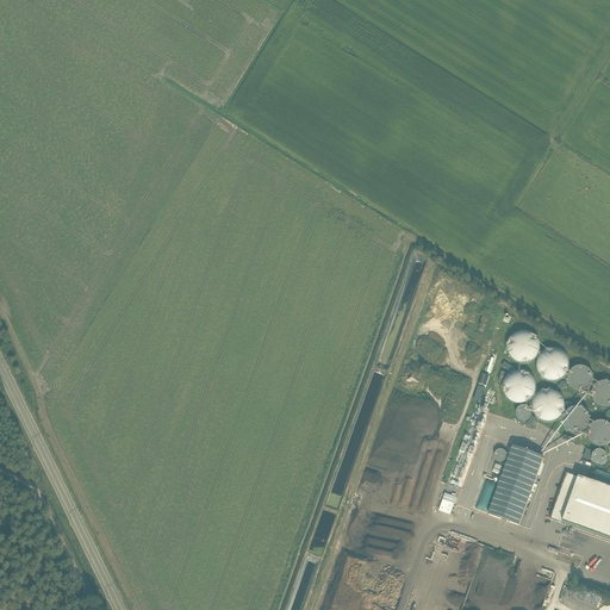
[(534,332),(510,335),(512,346),(510,346),(512,365),(537,362),(534,332)]
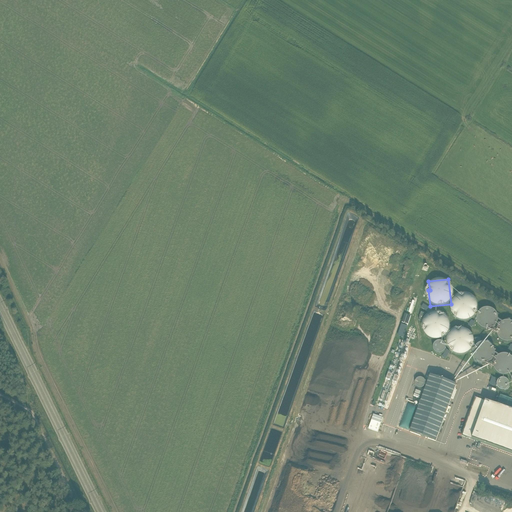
[(475,320),(476,295),(453,295),(453,313),(458,313),(458,320),(475,320)]
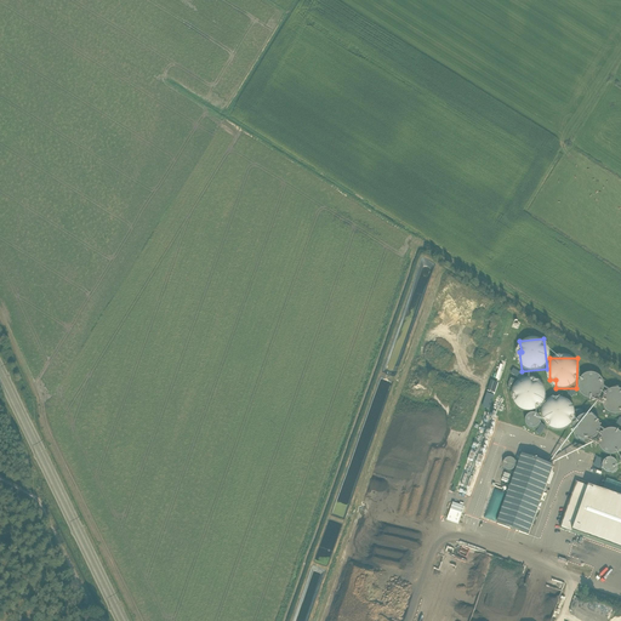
[(615,415),(620,414),(620,391),(619,389),(607,391),(604,385),(604,386),(600,377),(594,374),(588,374),(584,376),(579,385),(585,400),(602,399),(607,410),(615,415)]
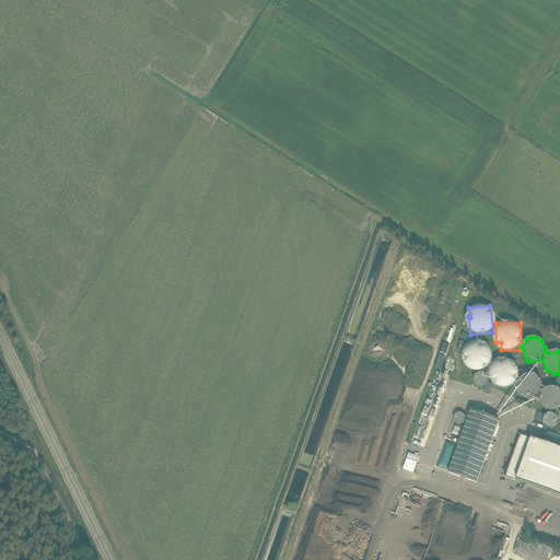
[(469,371),(480,371),(490,366),(491,356),(486,343),(475,342),(465,348),(464,354),(466,358),(465,362),(469,371)]
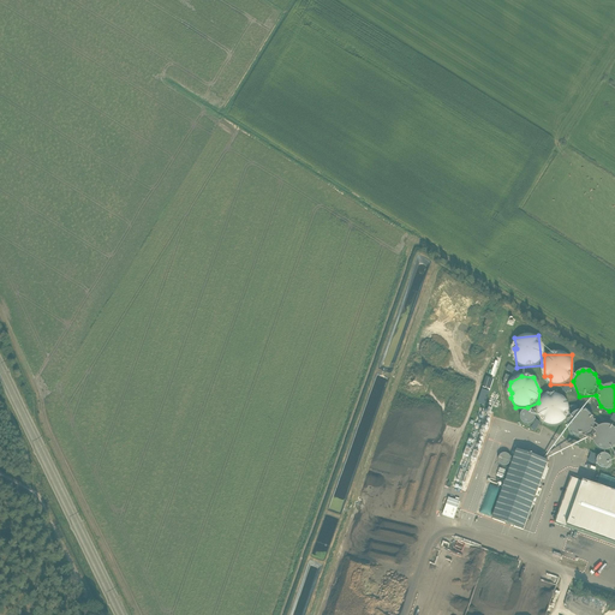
[(482,389),(478,404),(485,406),(489,392),(482,389)]
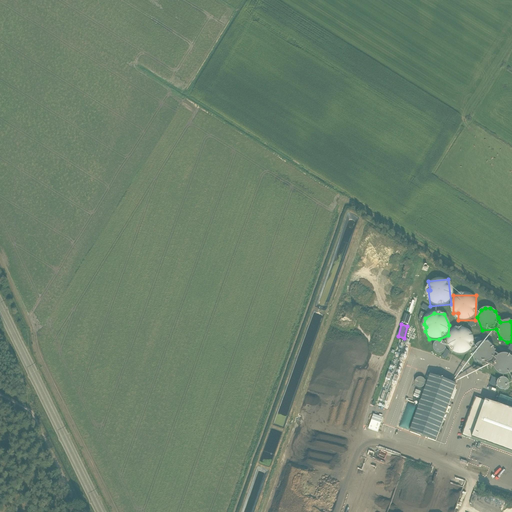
[(491,344),(476,344),(469,330),(465,329),(454,329),(449,335),(448,339),(448,342),(449,345),(452,347),(452,351),(457,354),(469,354),(470,354),(479,361),(491,365),(495,368),(500,377),(499,380),(502,378),(505,378),(509,381),(509,378),(511,373),(511,358),(507,355),(497,355),(491,344)]
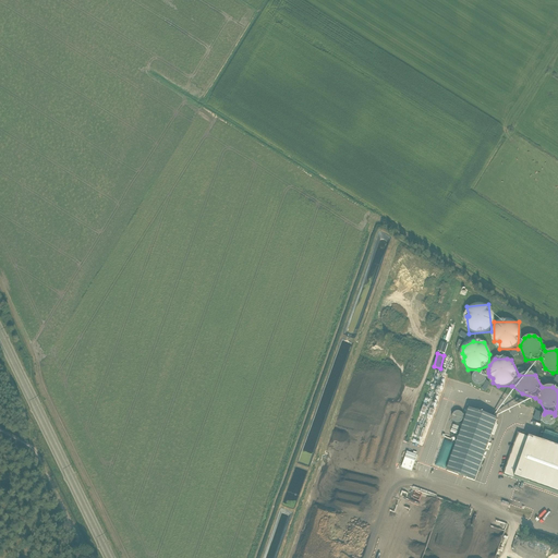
[(484,385),(483,373),(474,373),(475,386),(484,385)]
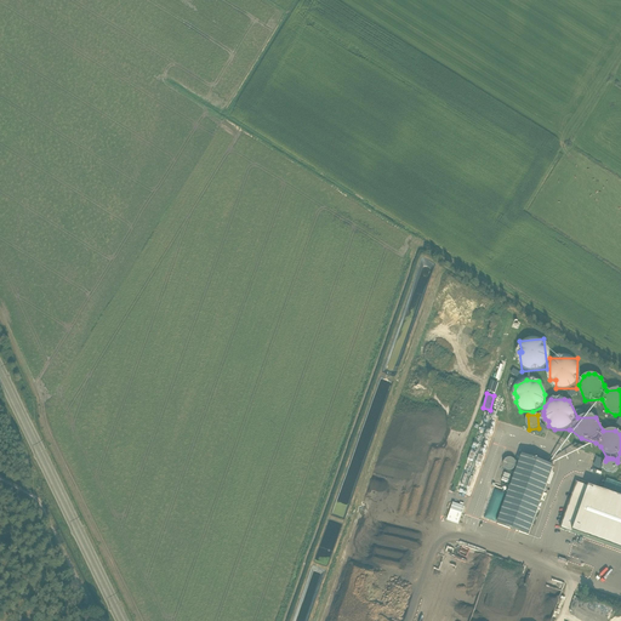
[(522,455),(497,524),(529,535),(553,467),(522,455)]
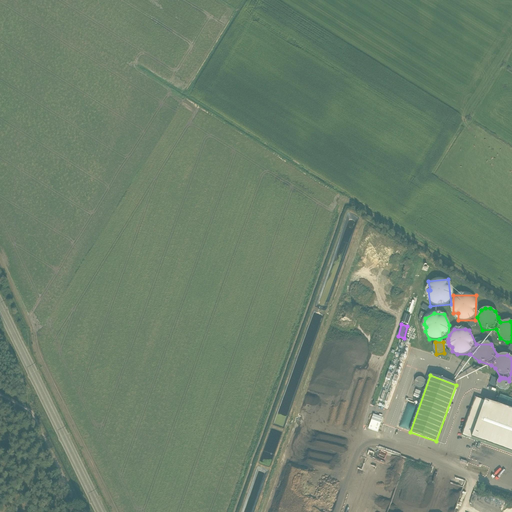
[(415,382),(420,389),(427,383),(422,376),(415,382)]
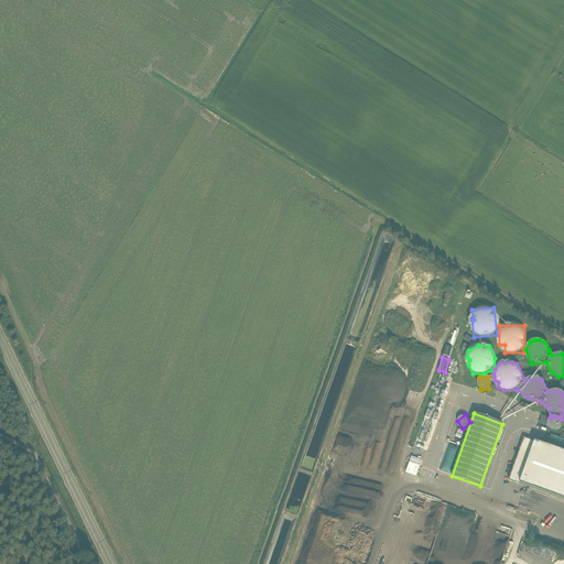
[(561,430),(561,418),(549,418),(549,429),(561,430)]
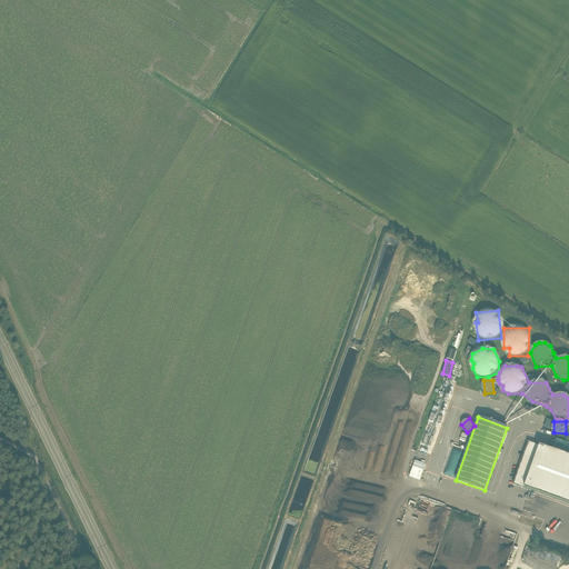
[(528,442),(512,485),(568,503),(568,443),(556,440),(552,451),(528,442)]
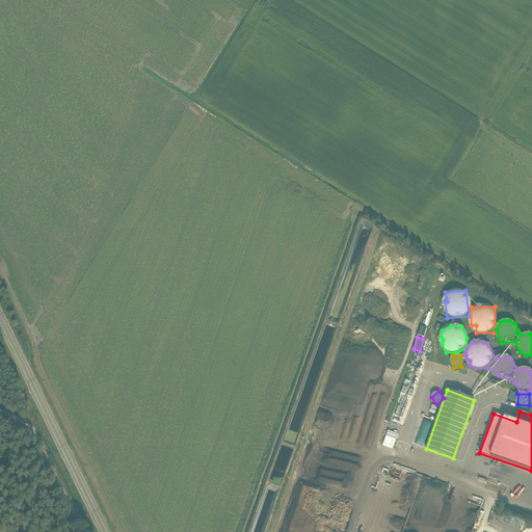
[(388,431),(383,443),(394,446),(398,434),(388,431)]
